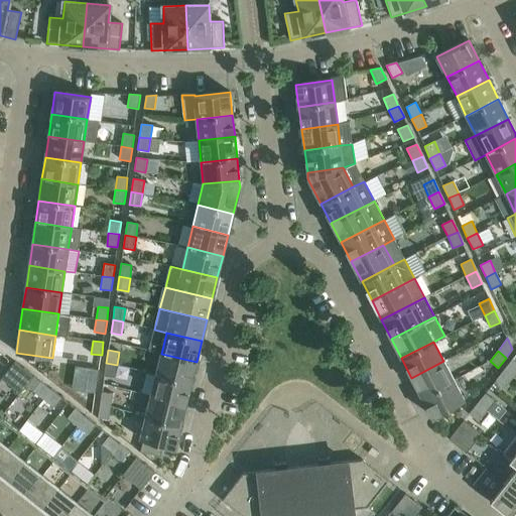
[(161,354),(155,375),(190,383),(197,362),(161,354)]
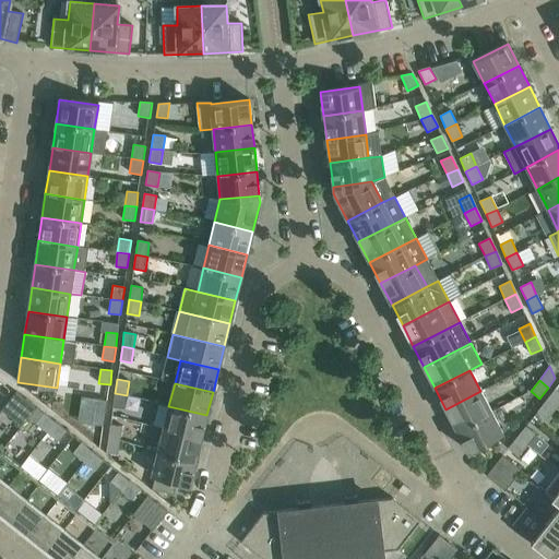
[(558,392),(555,390),(546,401),(557,408),(558,405),(558,392)]
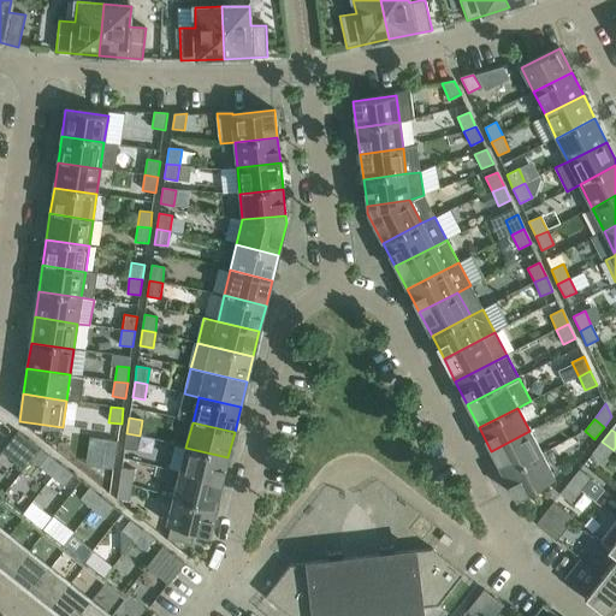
[(529,431),(491,451),(503,474),(542,454),(529,431)]
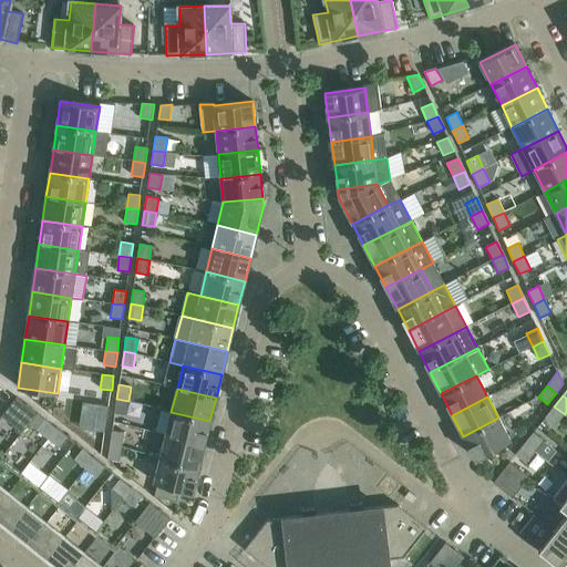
[(17,398),(1,416),(22,433),(37,414),(17,398)]
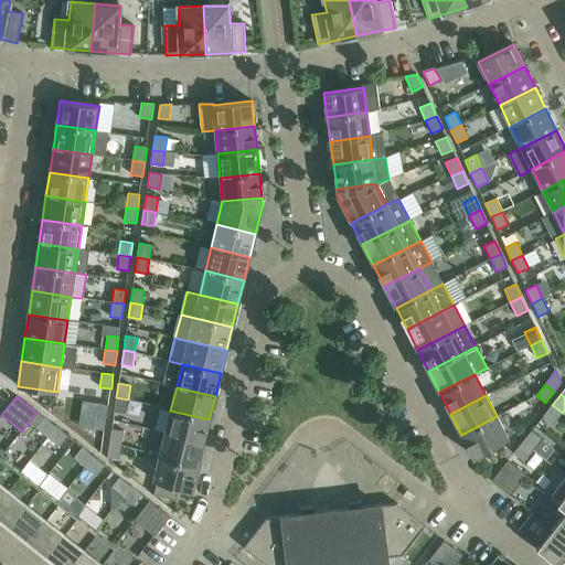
[(128,400),(116,397),(114,412),(126,414),(128,400)]
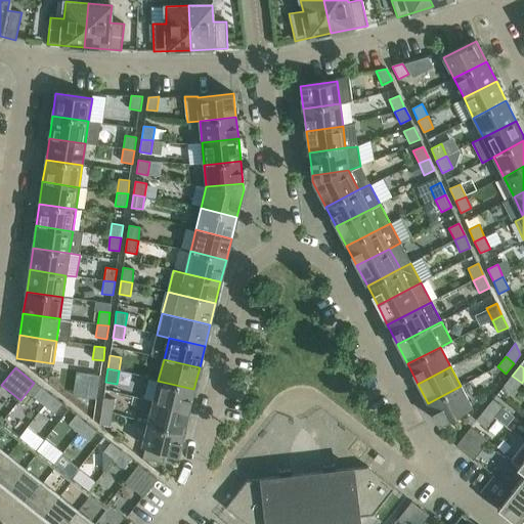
[(522,383),(512,376),(504,386),(513,393),(522,383)]
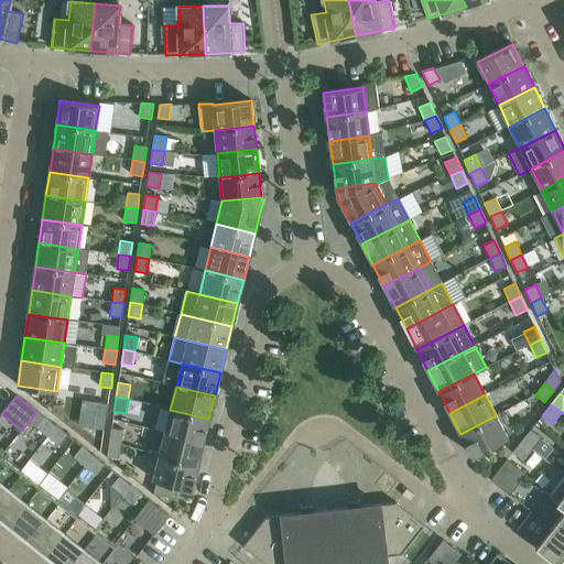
[(170,410),(164,433),(203,442),(208,419),(170,410)]
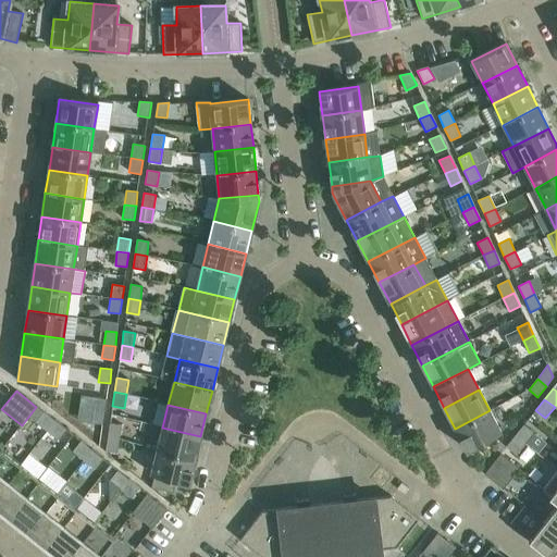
[(490,410),(455,429),(467,450),(502,432),(490,410)]
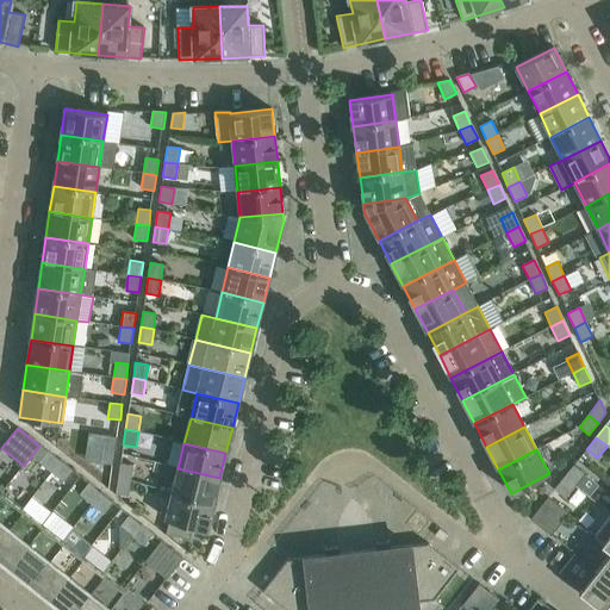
[(39,462),(51,472),(60,461),(48,452),(39,462)]
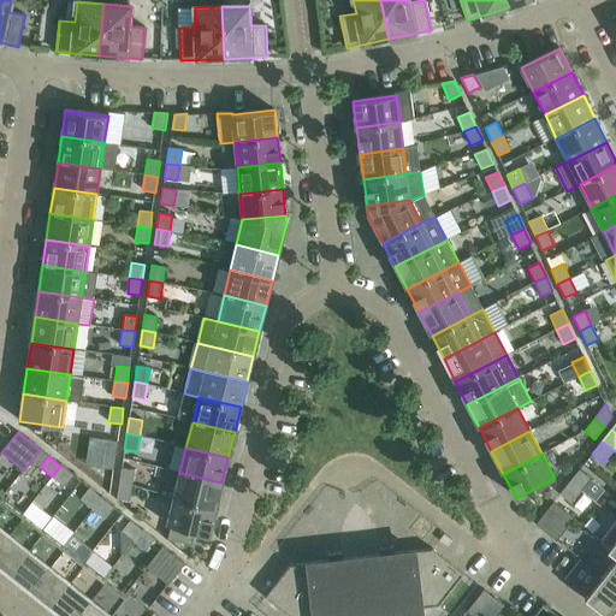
[(60,466),(52,477),(64,486),(72,475),(60,466)]
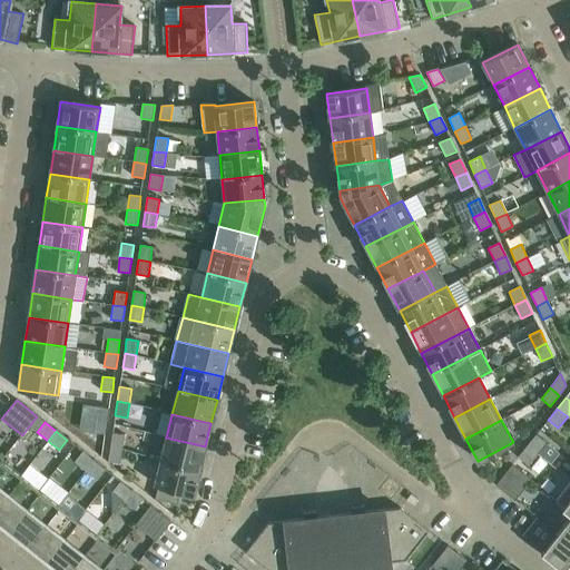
[(112,433),(110,448),(123,449),(125,434),(112,433)]
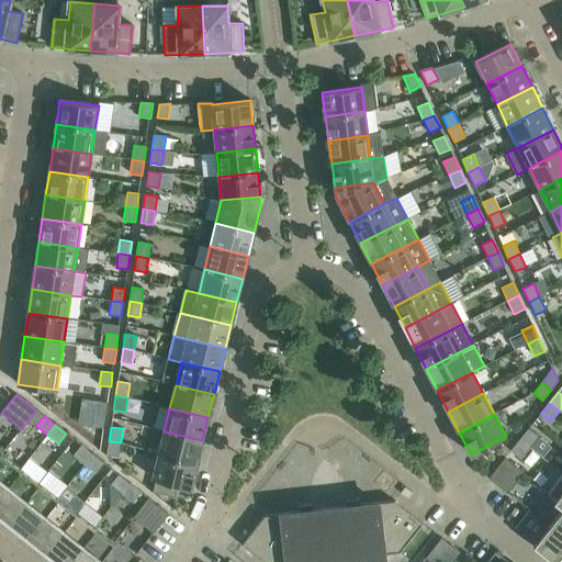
[(528,428),(519,440),(530,448),(539,437),(528,428)]
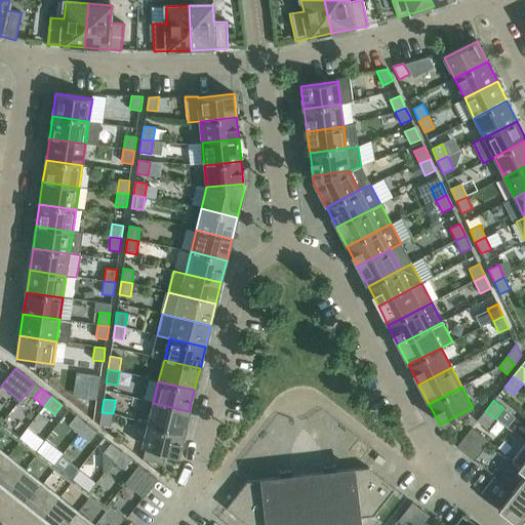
[(153,403),(148,425),(184,433),(189,411),(153,403)]
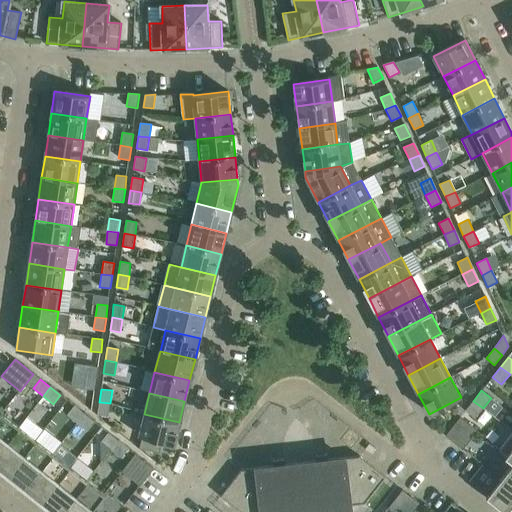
[(483,408),(473,401),(465,411),(475,418),(483,408)]
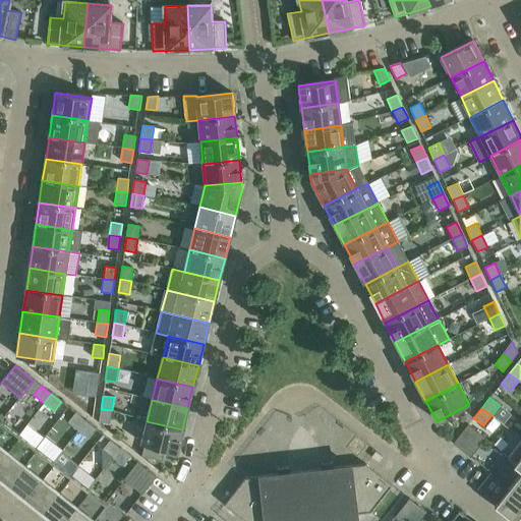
[(112,410),(101,409),(99,421),(110,423),(112,410)]
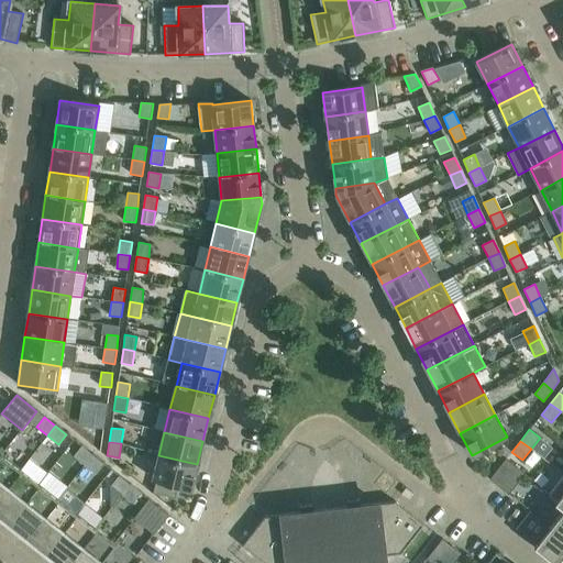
[(74,456),(85,465),(92,455),(81,446),(74,456)]
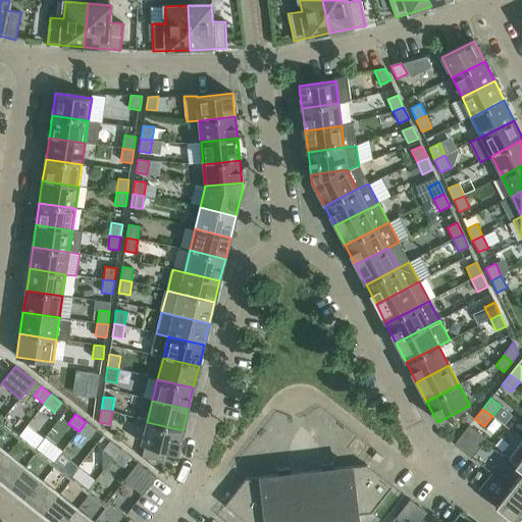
[(0,459),(19,435),(1,420),(0,420),(0,459)]
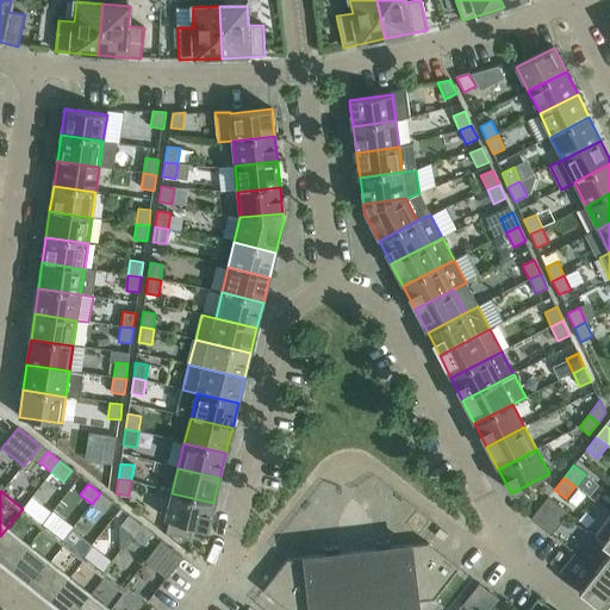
[(100,493),(92,504),(104,514),(113,503),(100,493)]
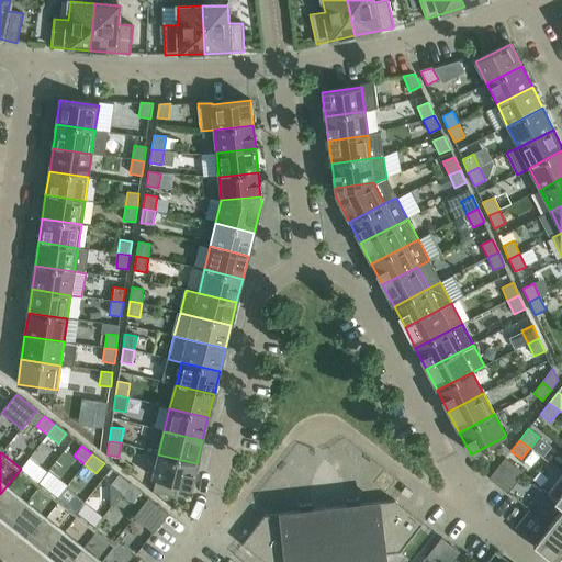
[(197,463),(158,454),(153,478),(156,479),(153,492),(175,497),(178,484),(190,487),(197,463)]
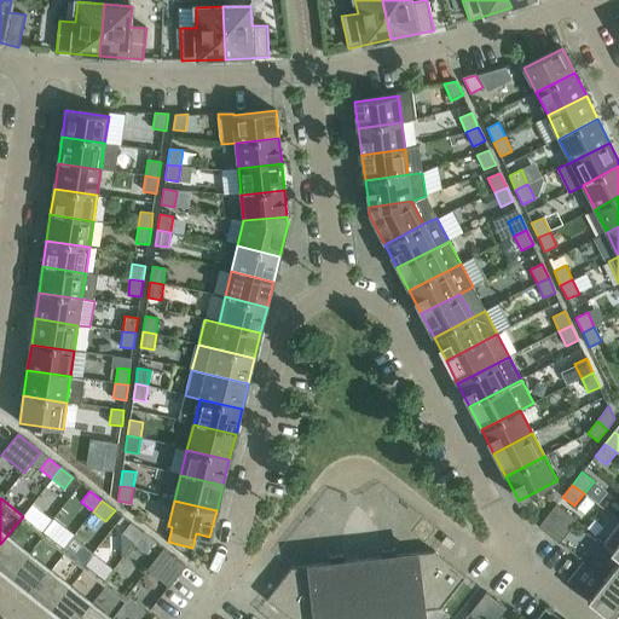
[(538,527),(559,543),(577,521),(556,504),(538,527)]
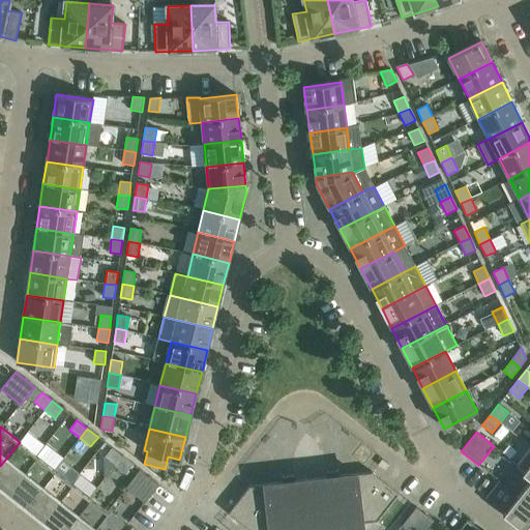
[(20,442),(0,466),(0,483),(9,491),(37,455),(20,442)]
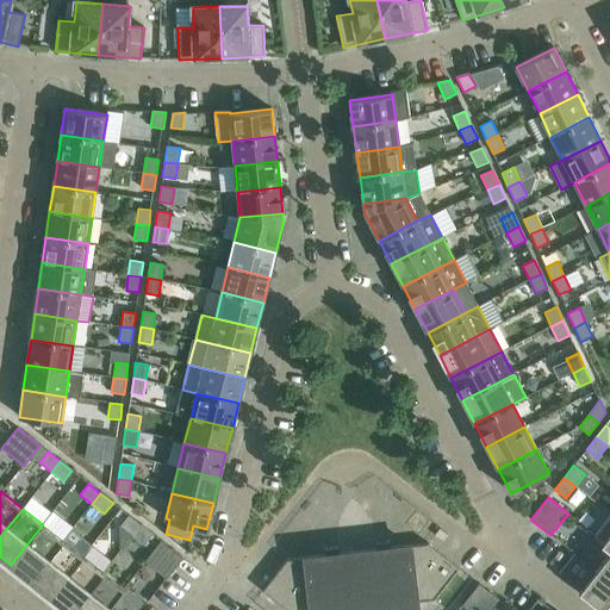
[(120,527),(132,536),(141,526),(129,516),(120,527)]
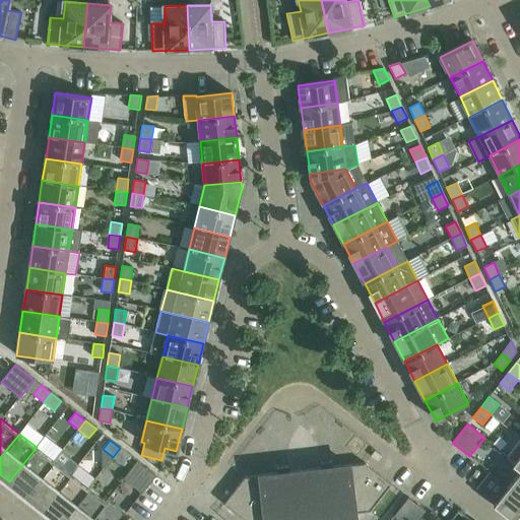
[(519,440),(507,457),(519,467),(519,440)]
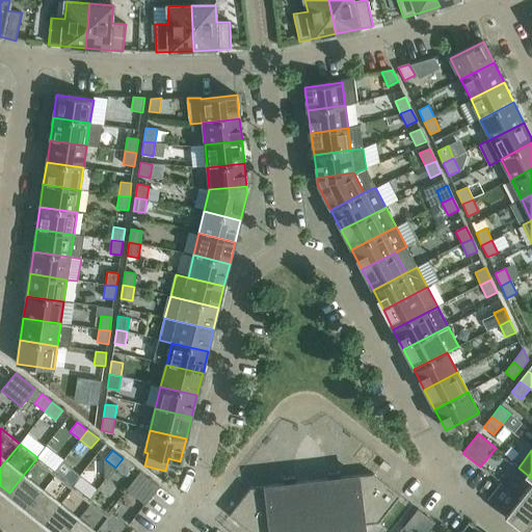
[(37,457),(9,493),(27,506),(55,472),(37,457)]
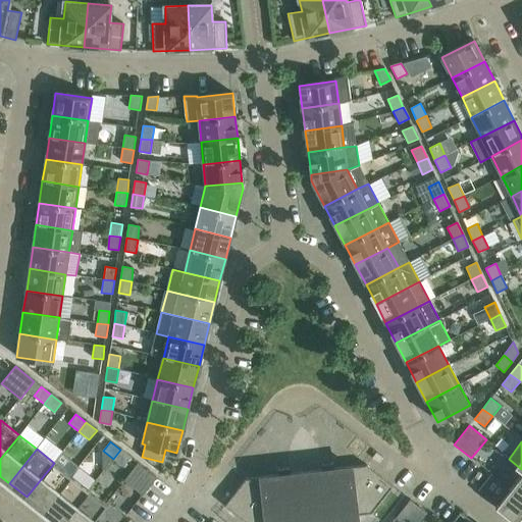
[(120,450),(113,459),(123,467),(131,458),(120,450)]
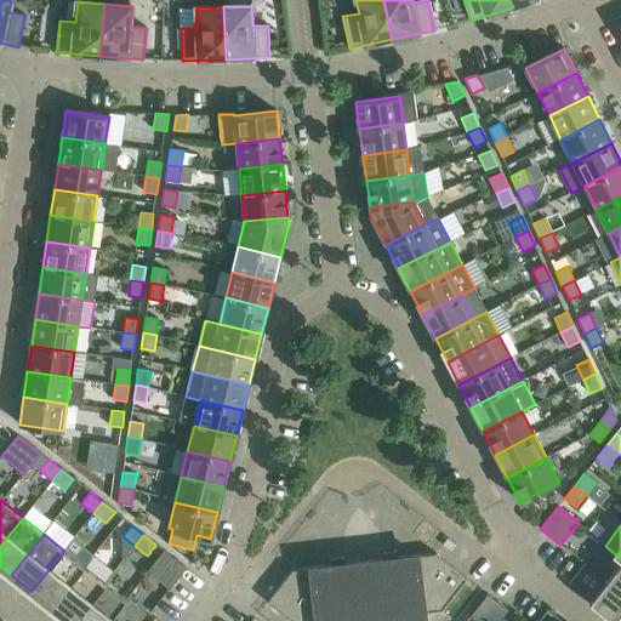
[(64,551),(32,591),(52,608),(85,567),(64,551)]
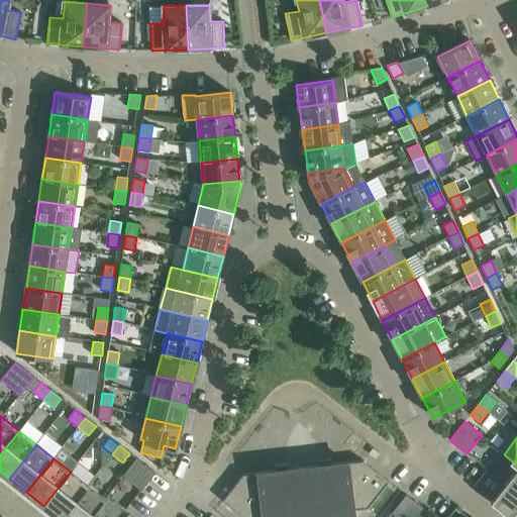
[(123,476),(141,491),(154,474),(136,458),(123,476)]
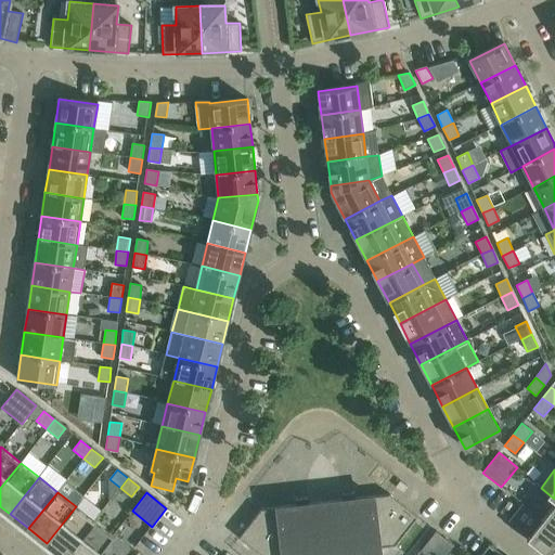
[(261,510),(239,538),(260,554),(379,554),(379,547),(396,545),(418,517),(389,494),(355,499),(355,493),(343,494),(343,500),(308,504),(308,499),(296,500),(296,505),(261,510)]
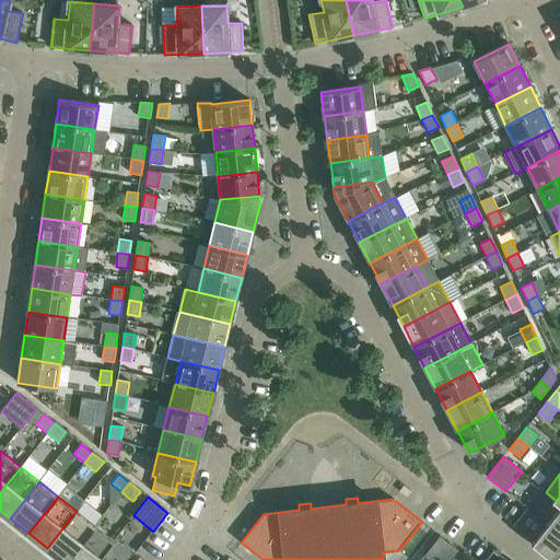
[(559,508),(533,543),(553,559),(559,550),(559,508)]
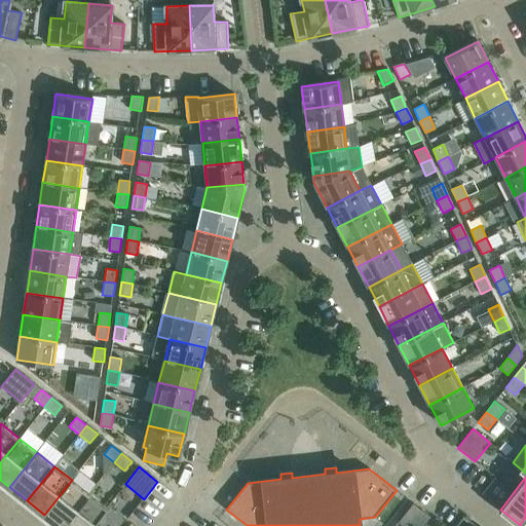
[(72,480),(44,515),(58,525),(63,525),(89,494),(72,480)]
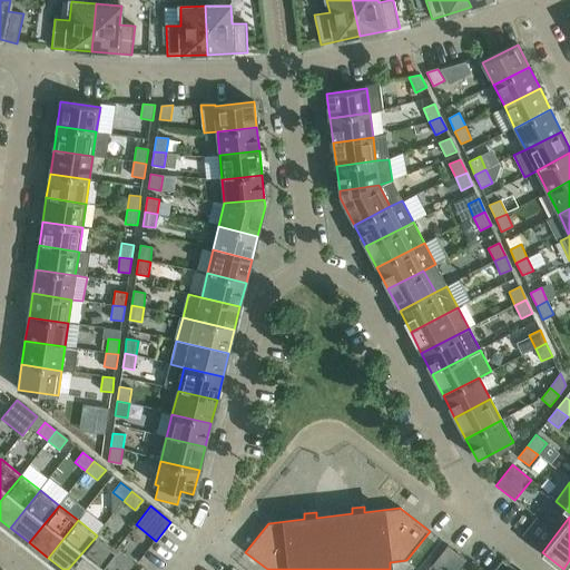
[(97,536),(68,569),(99,569),(101,567),(104,568),(117,551),(97,536)]
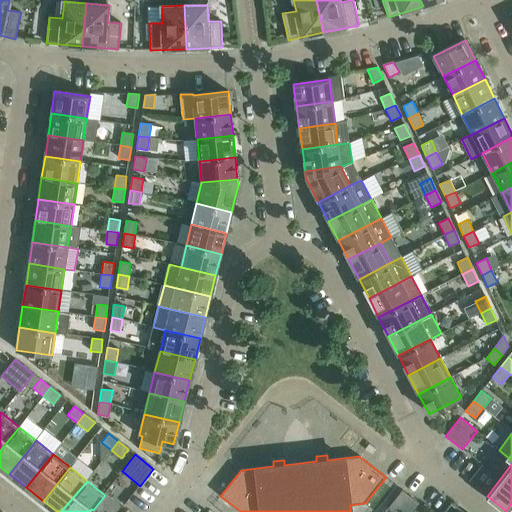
[(391,511),(412,511),(419,504),(402,490),(388,509),(391,511)]
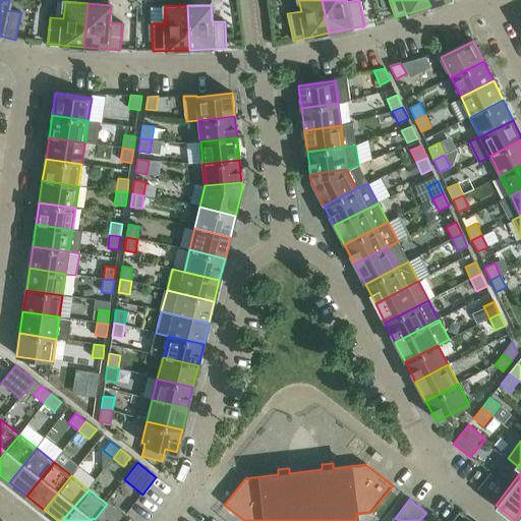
[(471,520),(459,511),(451,520),(471,520)]
